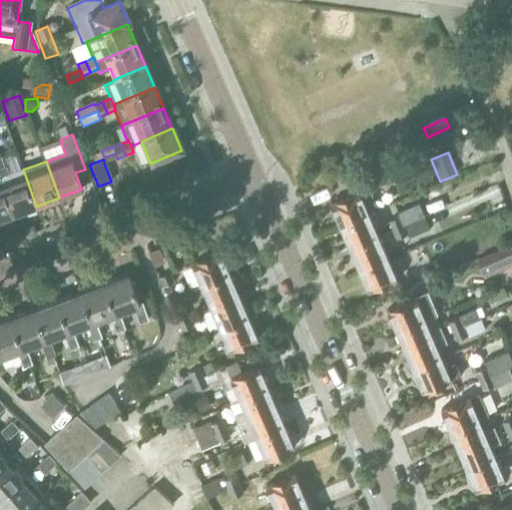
[(36,206),(23,169),(0,178),(14,214),(15,213),(16,216),(19,217),(34,212),(35,208),(35,206),(36,206)]
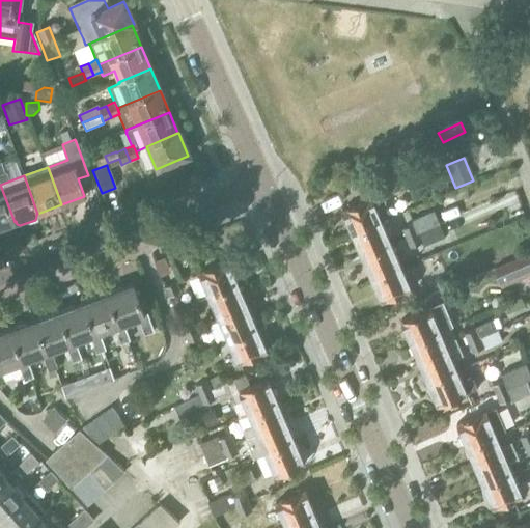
[(352,237),(383,223),(377,209),(385,205),(381,196),(385,194),(389,203),(401,198),(391,176),(361,189),(366,200),(341,212),(352,237)]
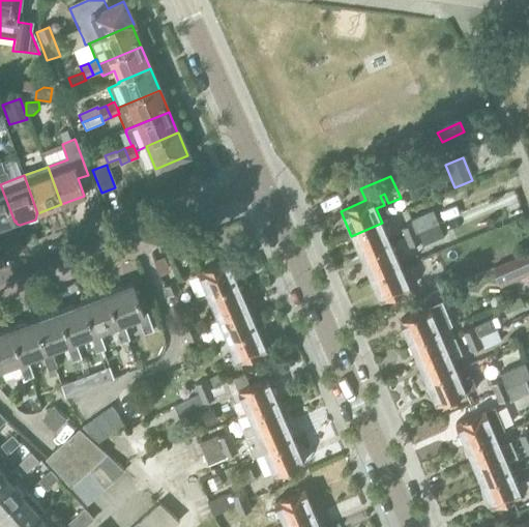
[(0,227),(15,222),(0,184),(0,227)]
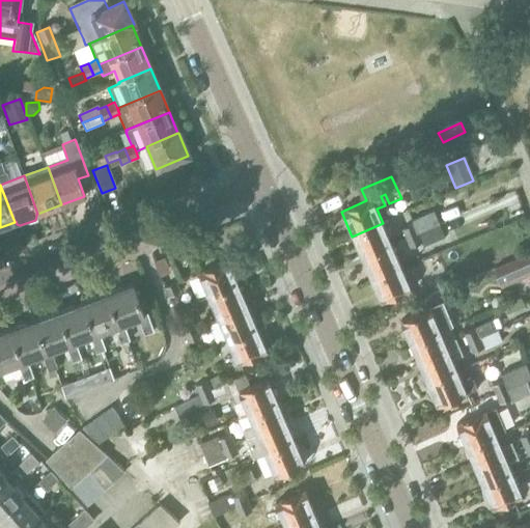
[(405,241),(439,227),(433,213),(410,222),(412,226),(400,230),(405,241)]
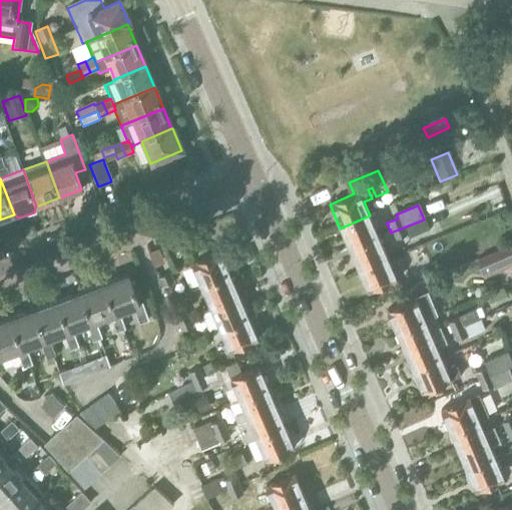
[(370,215),(340,228),(349,248),(378,235),(370,215)]
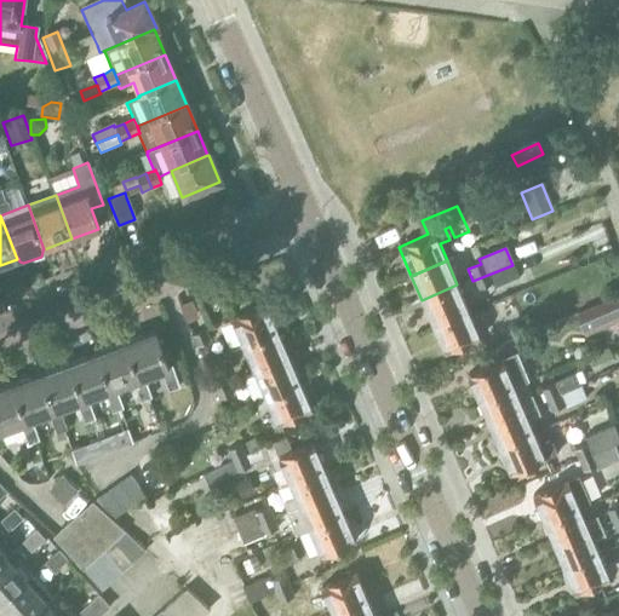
[(520,281),(513,265),(473,281),(477,292),(489,287),(492,293),(520,281)]
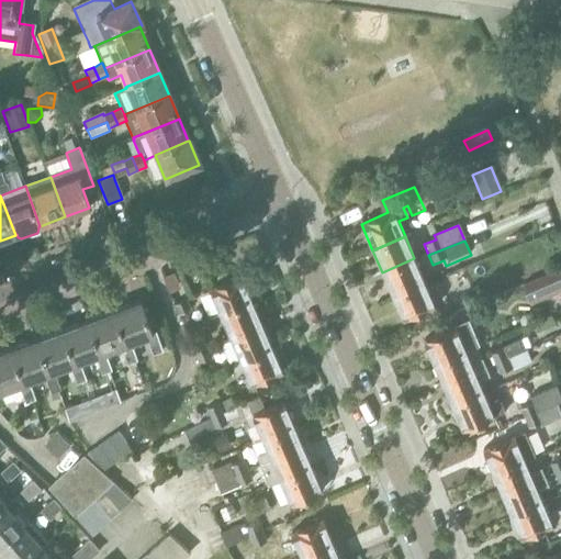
[(424,280),(414,258),(382,272),(392,294),(424,280)]
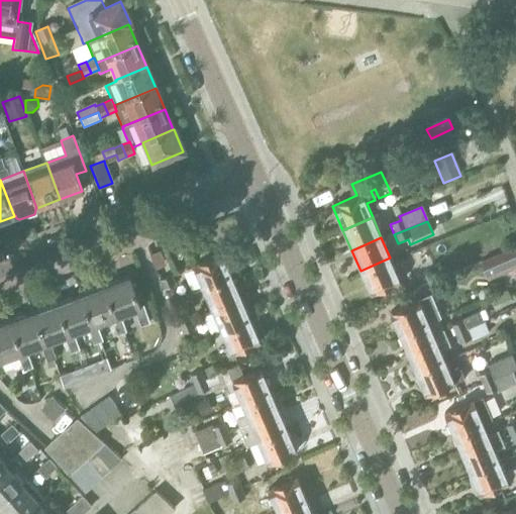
[(515,248),(482,265),(488,280),(515,267),(515,248)]
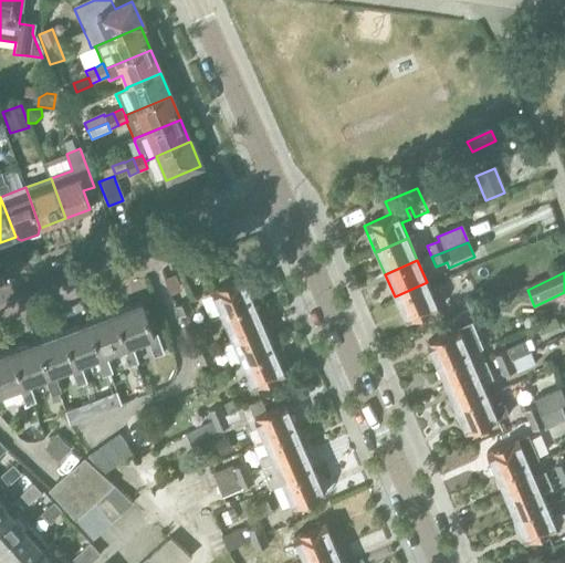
[(221,320),(253,305),(241,279),(209,293),(221,320)]
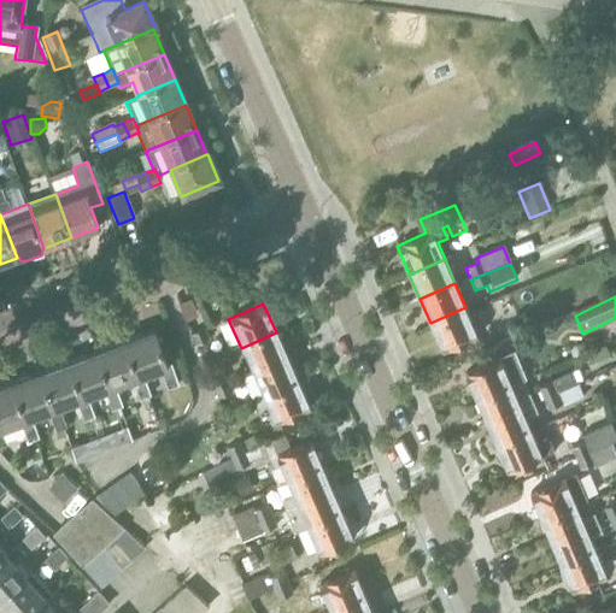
[(479,336),(465,307),(430,323),(444,352),(479,336)]
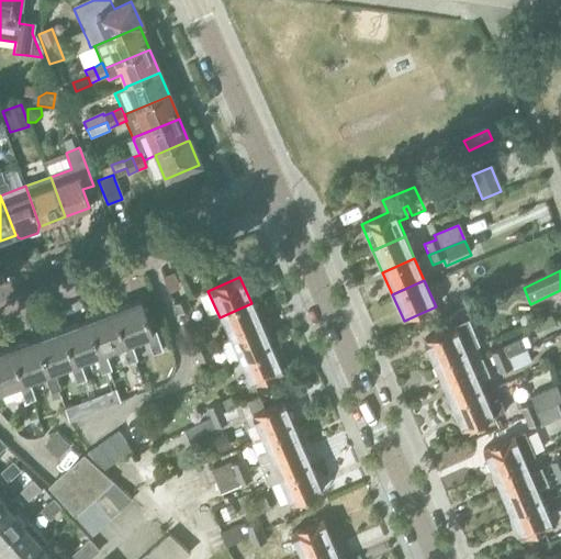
[(482,315),(478,305),(474,297),(461,302),(469,321),(482,315)]
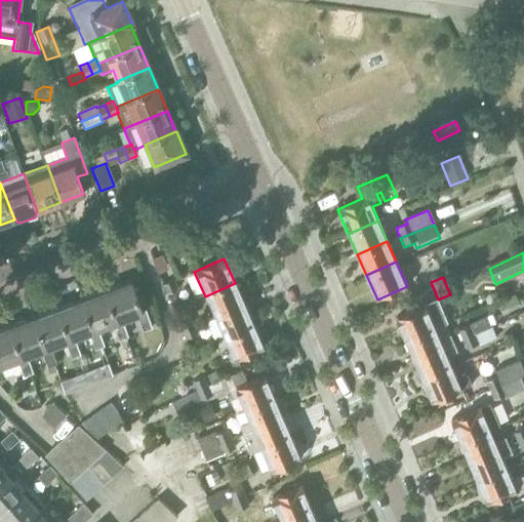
[(165,295),(176,290),(171,280),(161,285),(165,295)]
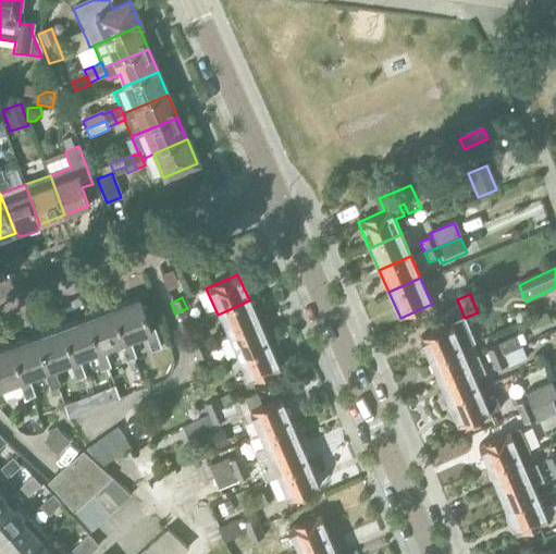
[(258,322),(249,300),(218,315),(227,336),(258,322)]
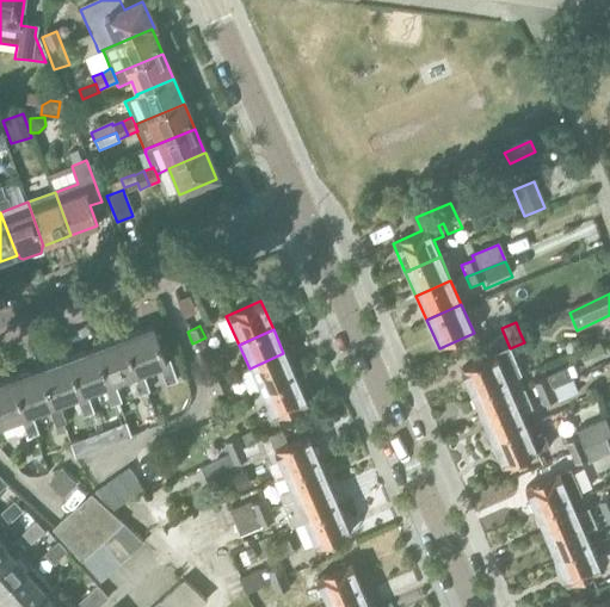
[(153,332),(129,340),(141,375),(159,369),(166,389),(177,385),(170,363),(165,364),(153,332)]
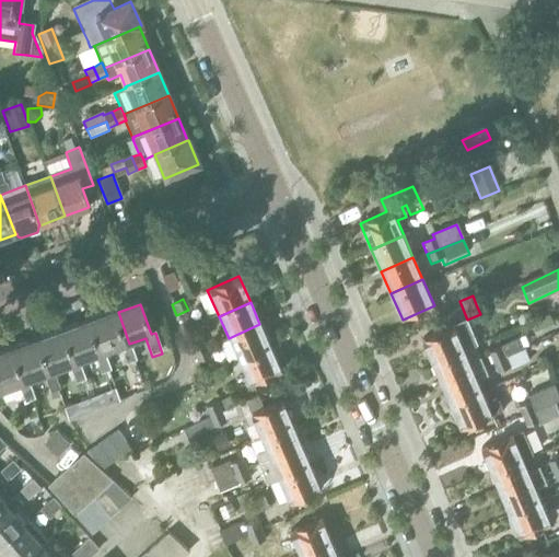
[(118,312),(92,322),(104,354),(119,347),(126,366),(137,362),(129,344),(118,312)]
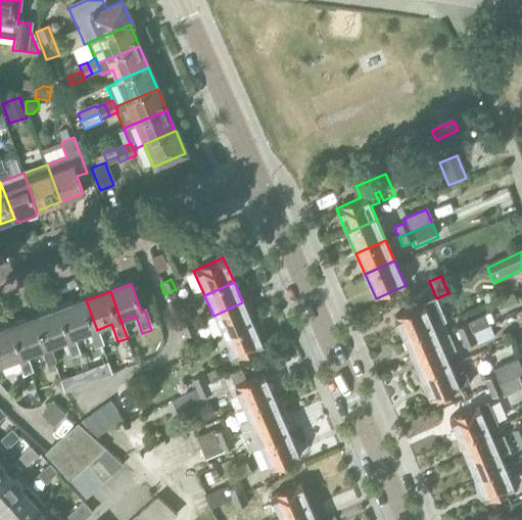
[(97,330),(86,300),(62,309),(74,338),(89,333),(95,350),(103,347),(97,330)]
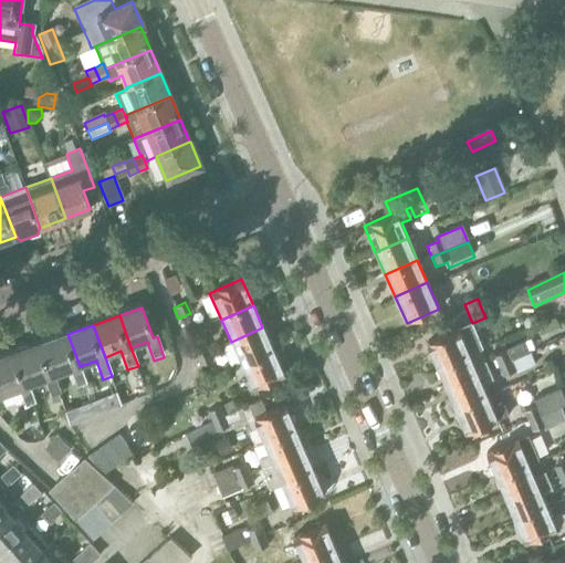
[(474,339),(469,326),(426,345),(436,367),(468,354),(463,344),(474,339)]
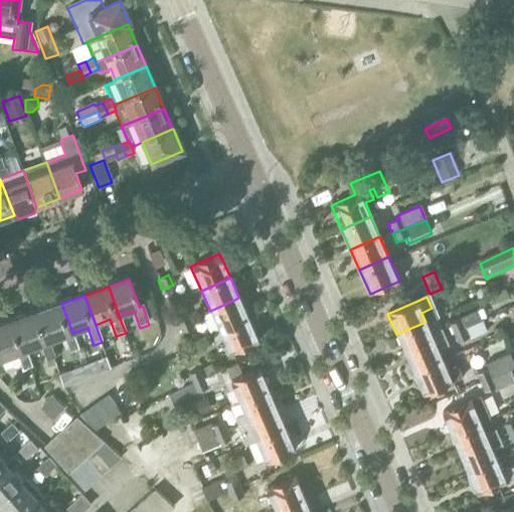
[(238,298),(210,311),(218,331),(247,319),(238,298)]
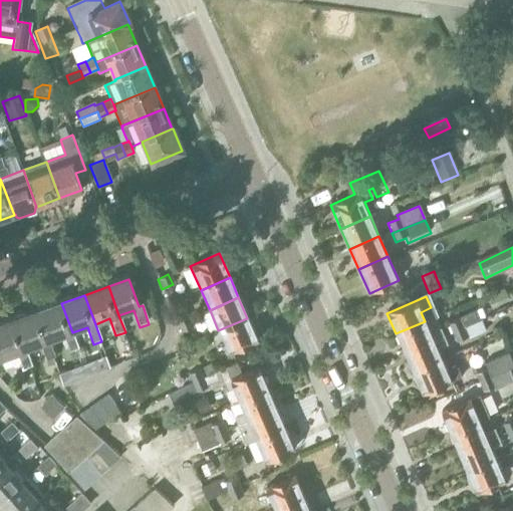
[(61,303),(39,311),(50,340),(64,335),(70,352),(75,350),(78,349),(72,332),(61,303)]
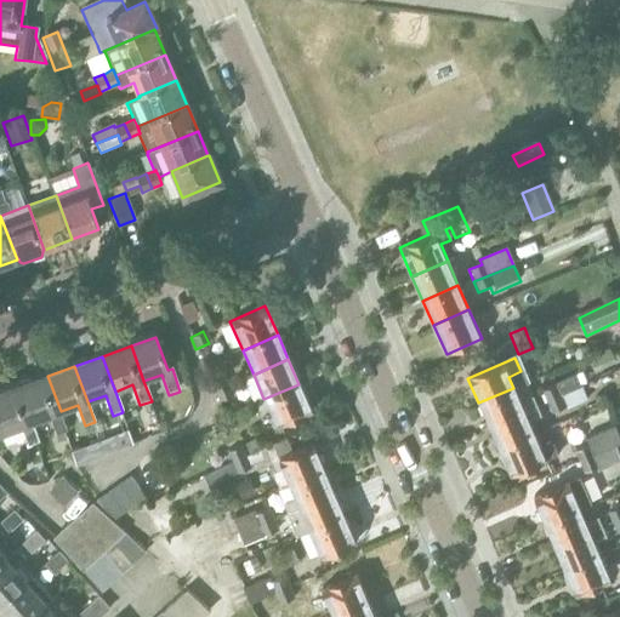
[(214,392),(228,386),(225,375),(210,381),(214,392)]
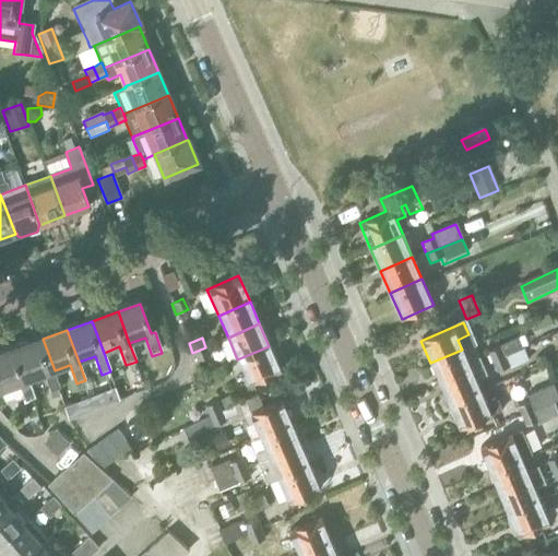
[(57,390),(58,391),(61,390),(55,370),(43,339),(16,349),(28,380),(45,375),(51,392),(57,390)]
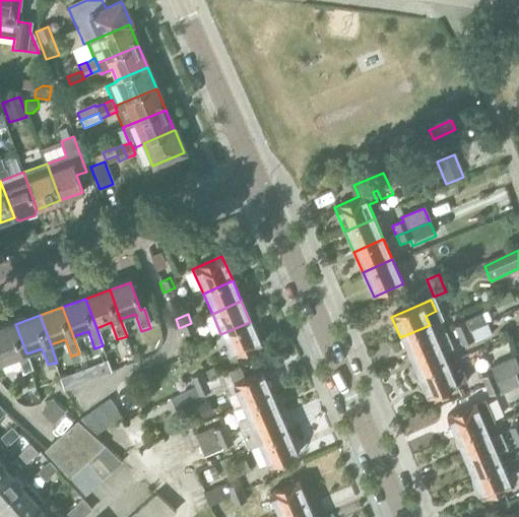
[(487,326),(482,315),(464,322),(465,324),(454,329),(457,337),(469,332),(469,333),(487,326)]
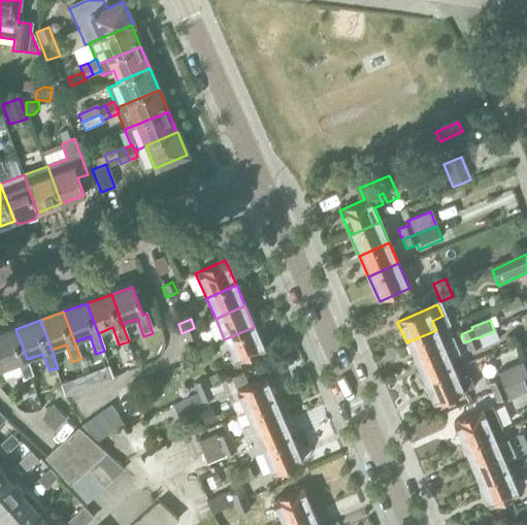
[(254,327),(224,339),(235,365),(265,352),(254,327)]
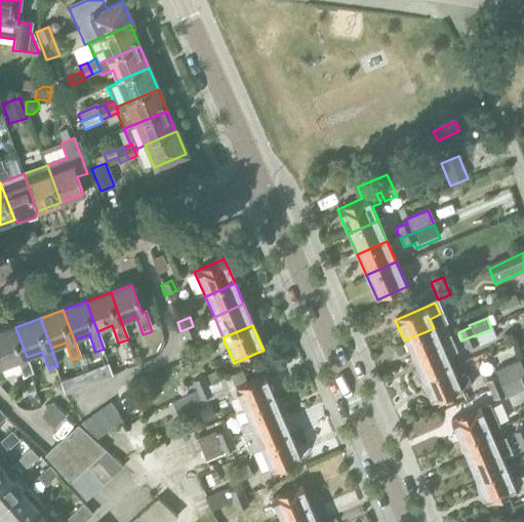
[(193,326),(180,331),(185,340),(197,335),(193,326)]
